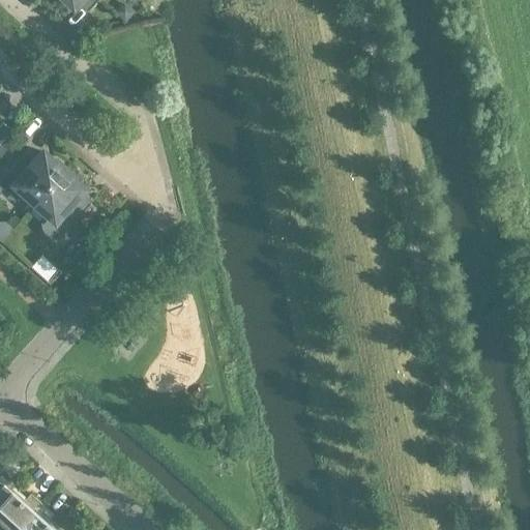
[(64,0),(72,7),(79,0),(89,9),(97,0),(64,0)]
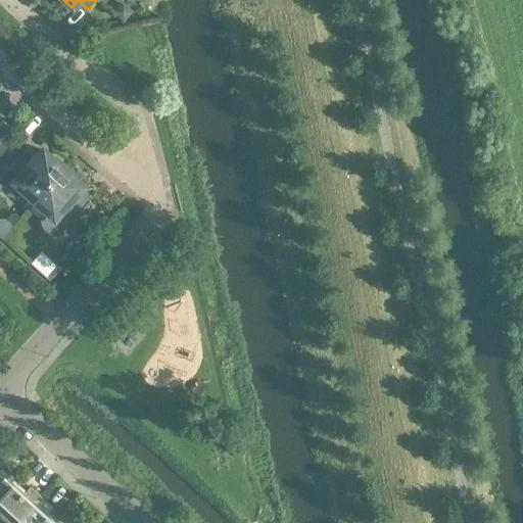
[(131,12),(122,4),(113,13),(123,21),(131,12)]
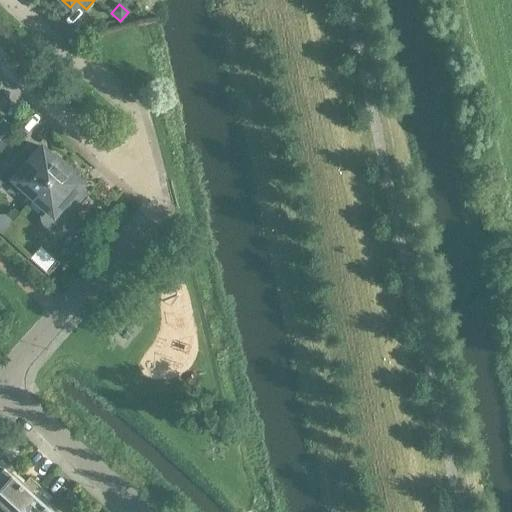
[(21,187),(33,197),(65,162),(60,158),(55,156),(51,155),(42,147),(36,153),(25,145),(2,170),(0,173),(0,182),(1,185),(3,188),(7,190),(10,191),(14,191),(18,189),(21,187)]
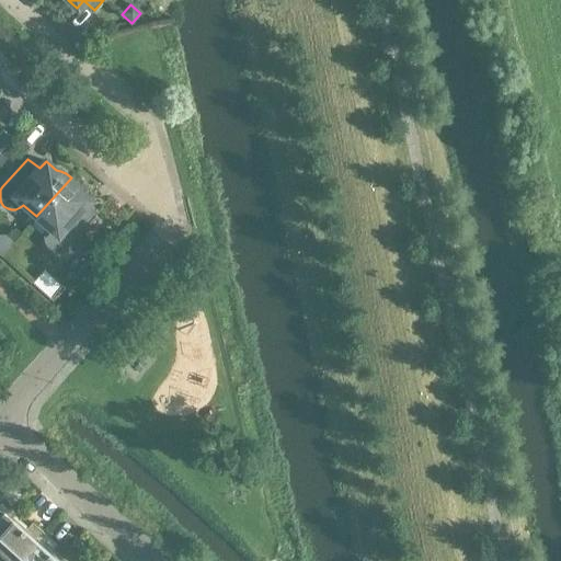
[(75,182),(71,178),(36,216),(48,227),(46,231),(45,235),(45,239),(47,243),(49,247),(54,249),(57,250),(61,250),(66,249),(69,245),(94,218),(83,208),(90,201),(80,192),(78,186),(75,182)]
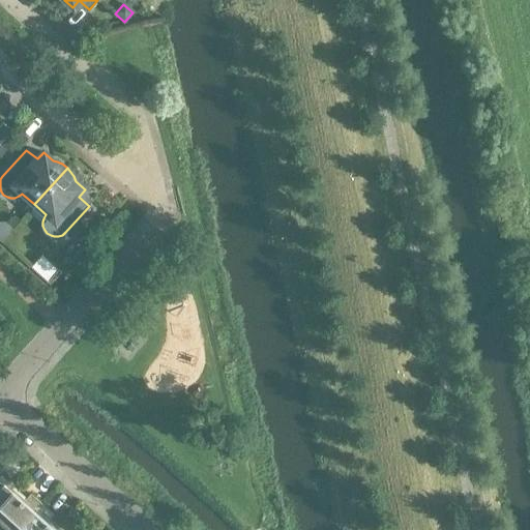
[(1,478),(0,478),(0,524),(6,529),(18,529),(41,504),(30,494),(25,500),(1,478)]
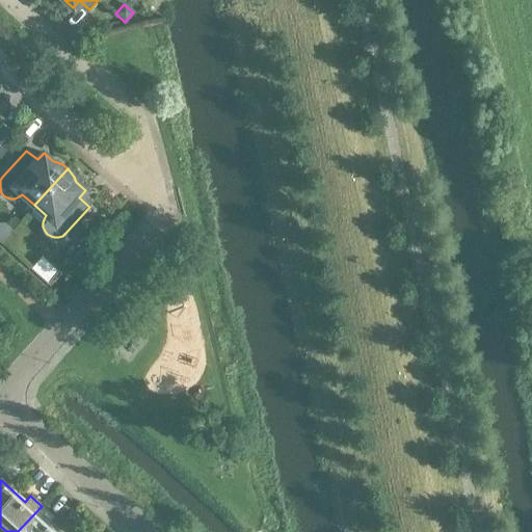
[(58,531),(48,522),(53,515),(42,506),(18,531),(58,531)]
